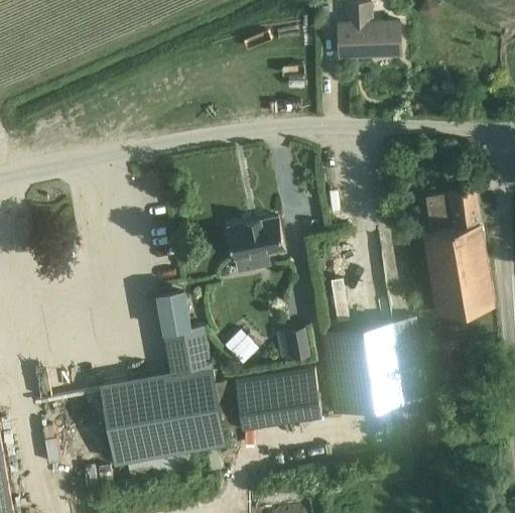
[(425,0),(422,0),(418,9),(418,14),(429,20),(437,6),(425,0)]
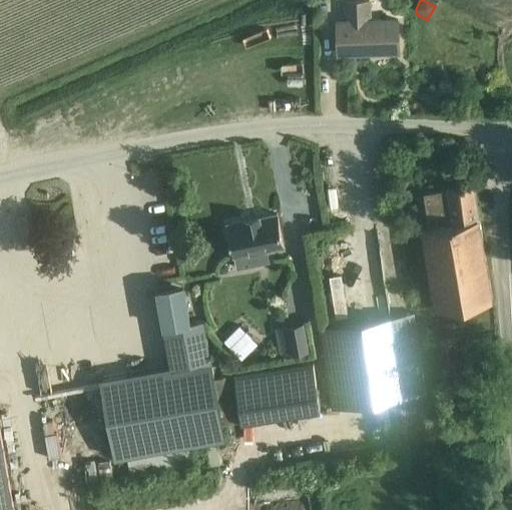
[(336,22),(336,57),(398,56),(398,21),(370,21),(370,4),(343,4),(344,22),(336,22)]
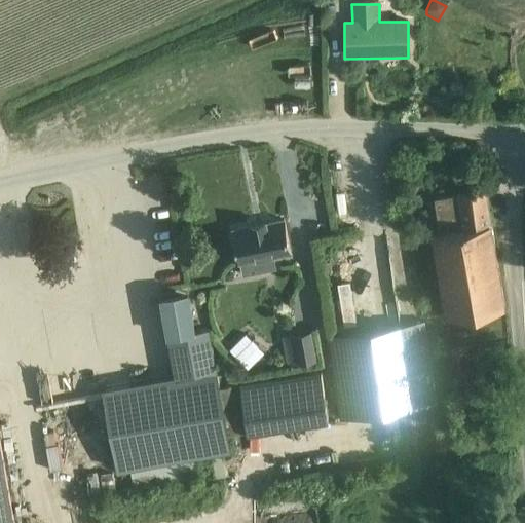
[(445,321),(503,311),(484,191),(457,195),(457,197),(435,201),(440,235),(430,237),(445,321)]
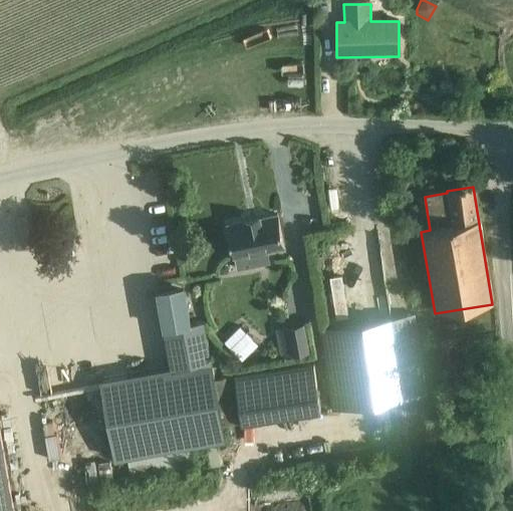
[(227,231),(226,236),(227,240),(230,243),(233,259),(250,256),(252,267),(267,264),(265,253),(282,249),(276,217),(259,221),(258,219),(243,222),(244,223),(226,227),(227,231)]
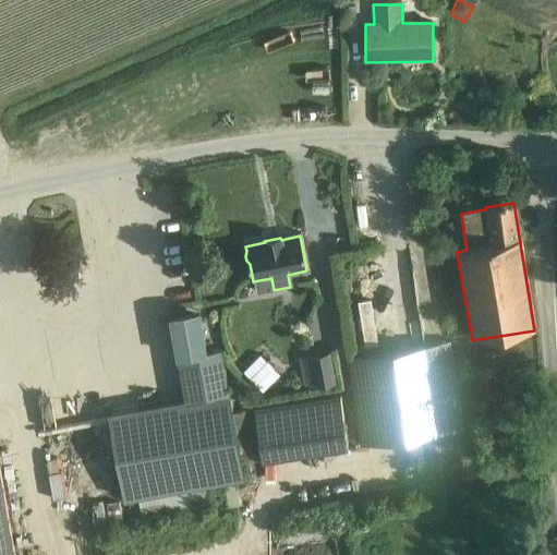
[(370,302),(356,304),(364,350),(377,348),(370,302)]
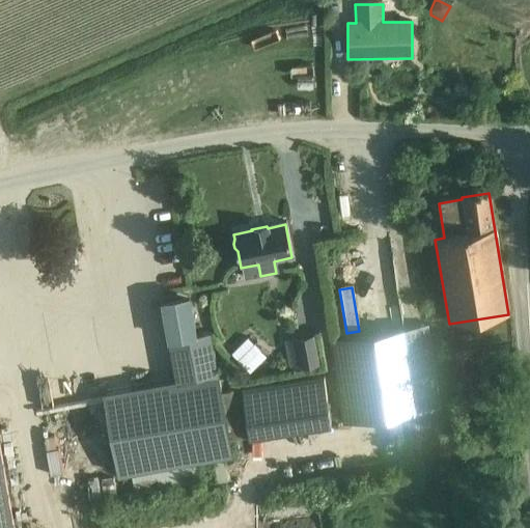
[(176,382),(104,394),(114,450),(118,476),(231,456),(225,422),(208,334),(196,336),(190,303),(163,308),(176,382)]
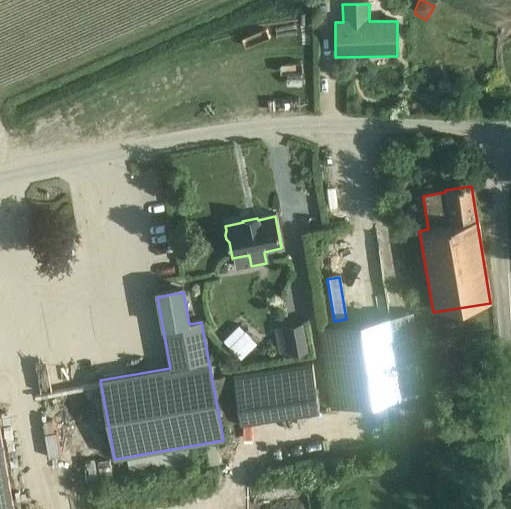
[(425,396),(412,315),(318,330),(331,411),(425,396)]
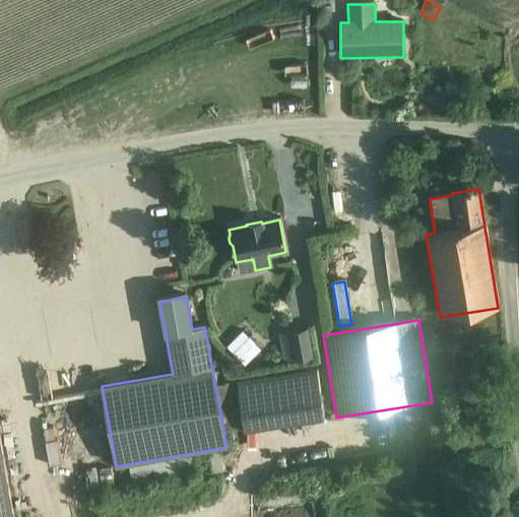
[(237,336),(224,354),(248,370),(260,351),(237,336)]
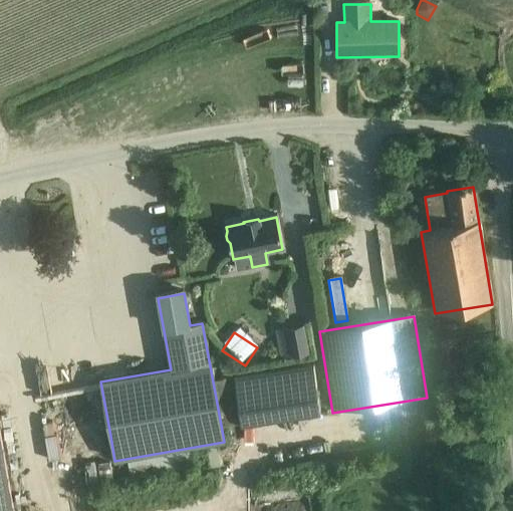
[(311,365),(229,378),(237,431),(320,418),(311,365)]
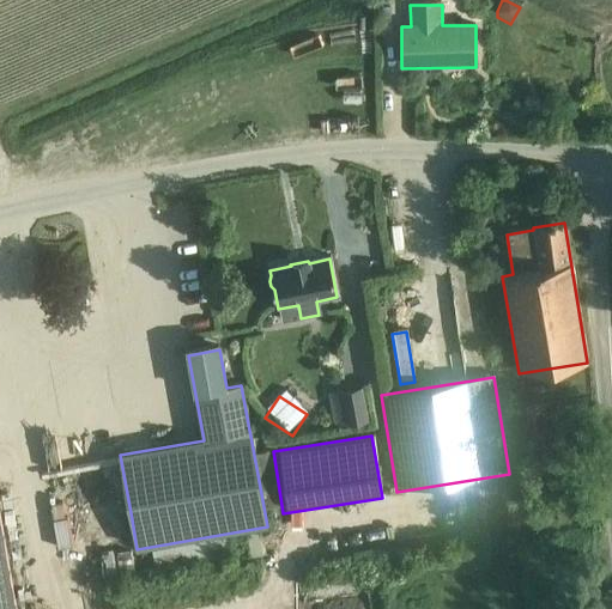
[(14,608),(0,525),(0,608),(14,608)]
